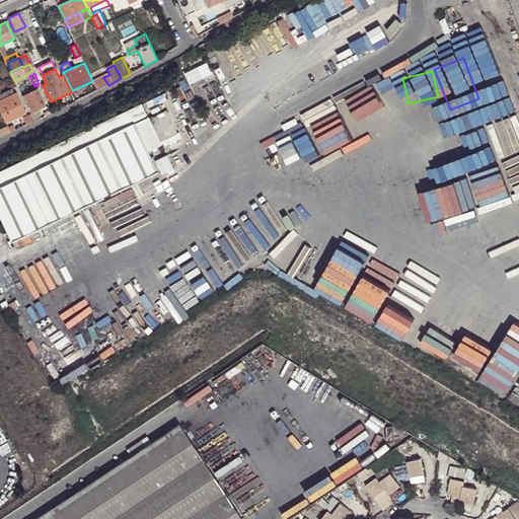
[(382,119),(409,106),(395,78),(378,86),(383,97),(376,100),(372,91),(369,92),(382,119)]
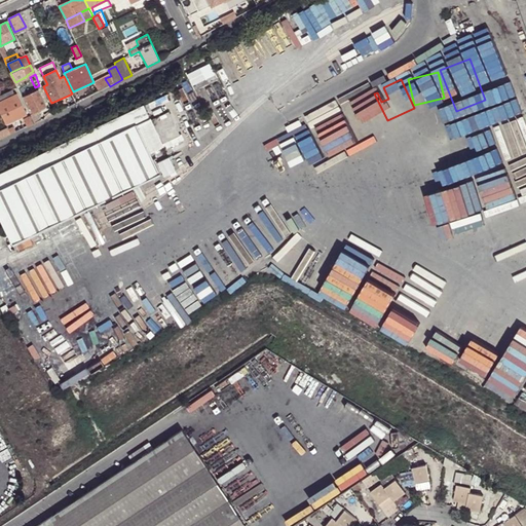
[(99,92),(110,86),(106,80),(99,83),(96,84),(99,92)]
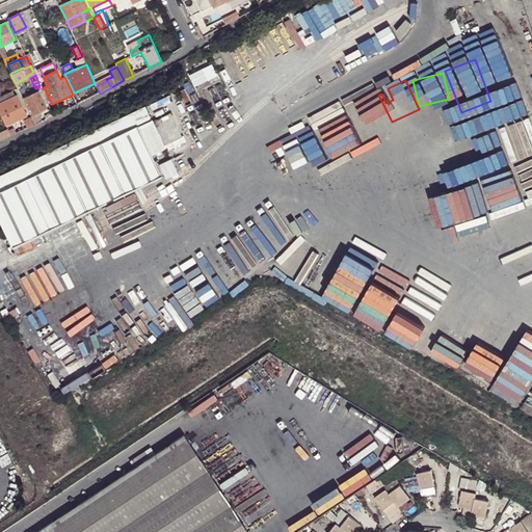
[(12,91),(0,97),(0,103),(16,96),(12,91)]
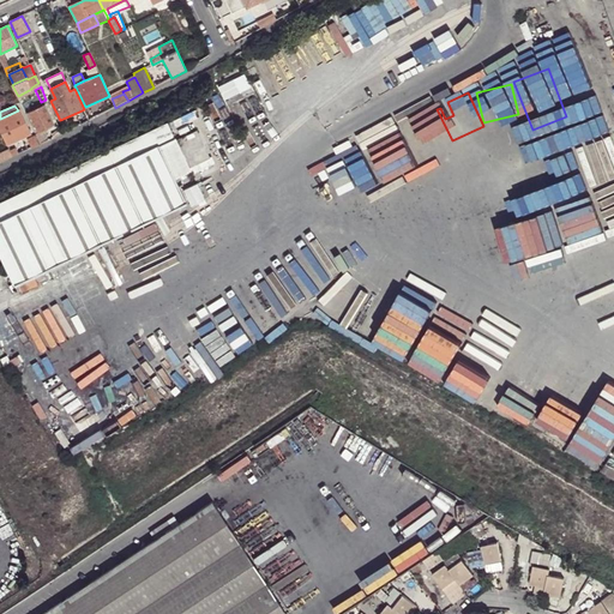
[(41,107),(34,110),(29,113),(38,133),(55,125),(46,106),(41,107)]
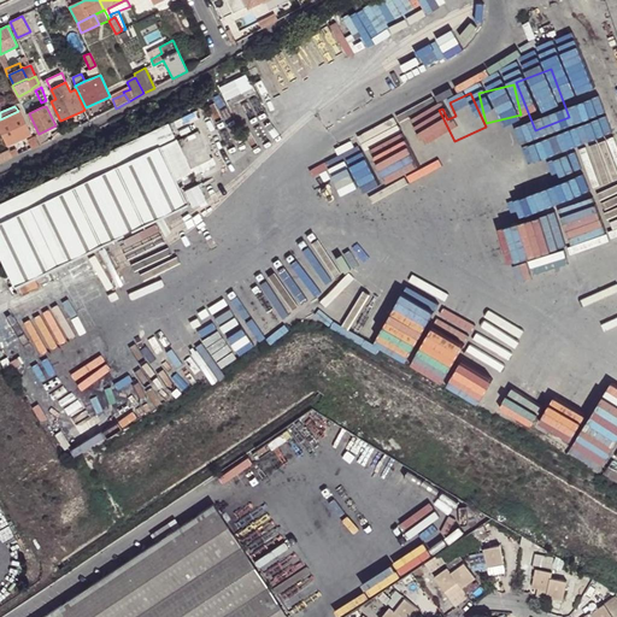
[(0,129),(9,146),(31,135),(21,110),(18,111),(0,119),(0,129)]
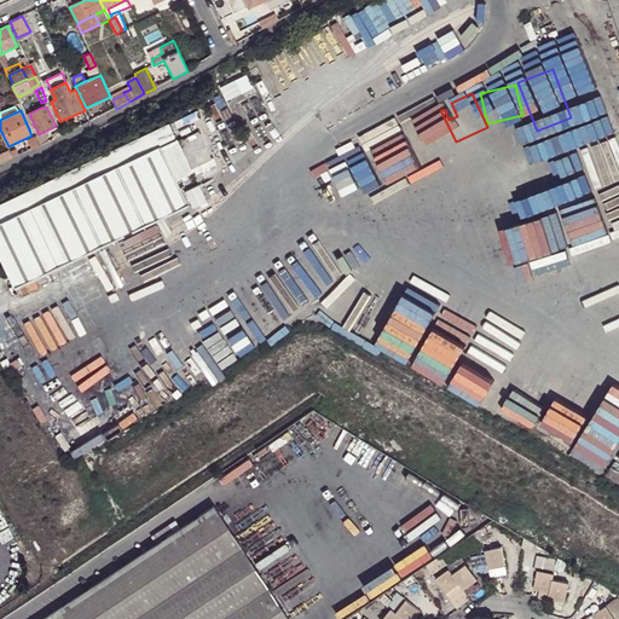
[(82,126),(91,122),(87,115),(82,117),(79,119),(82,126)]
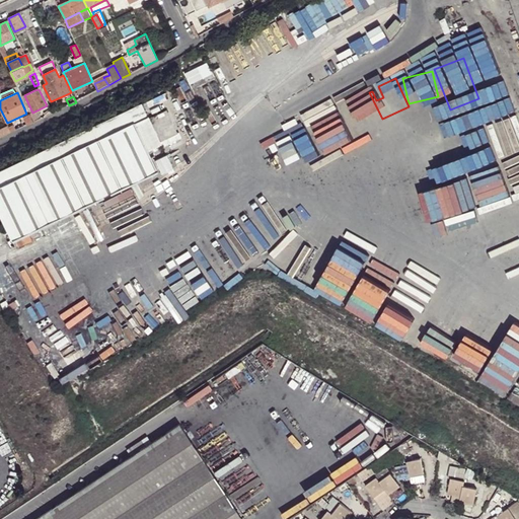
[(142,103),(0,170),(0,211),(14,240),(157,171),(148,152),(162,145),(160,142),(177,134),(166,110),(149,119),(142,103)]
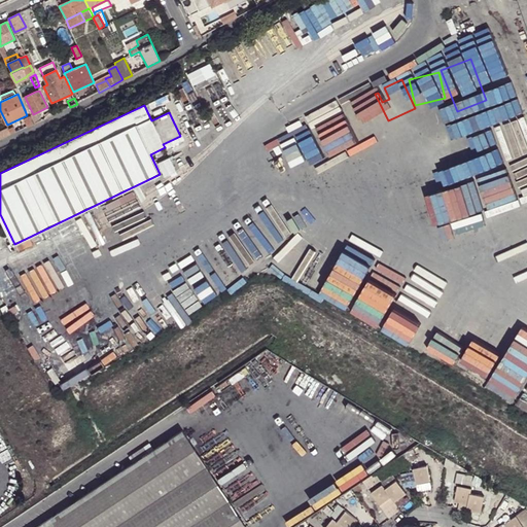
[(28,128),(35,124),(32,117),(31,116),(24,120),(28,128)]
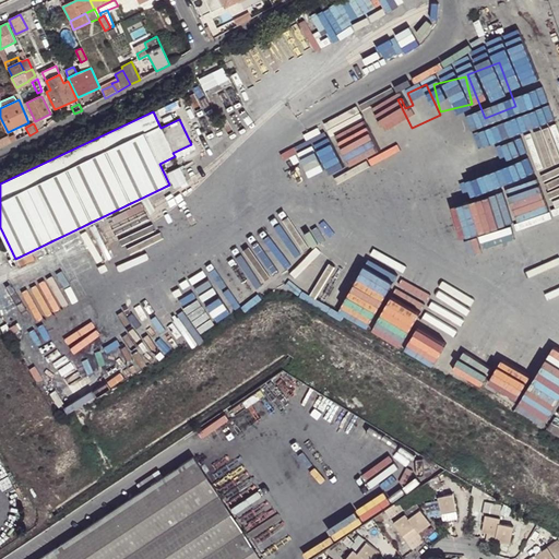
[(12,143),(27,137),(24,131),(19,133),(20,133),(10,138),(12,143)]
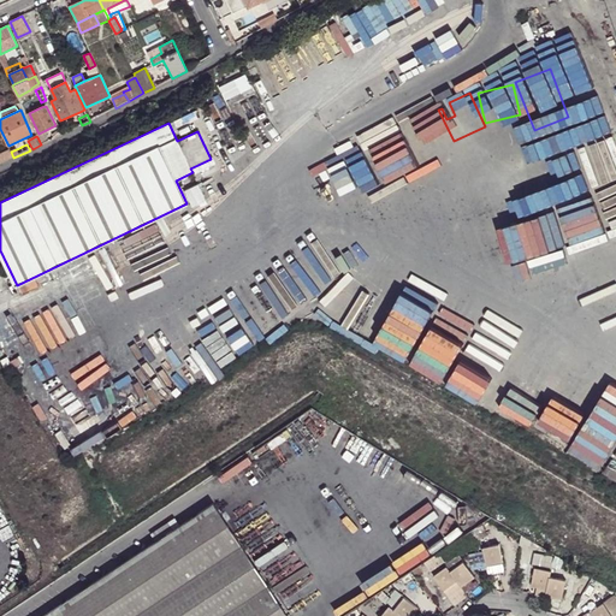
[(0,161),(1,164),(13,158),(11,152),(10,149),(0,154),(0,161)]
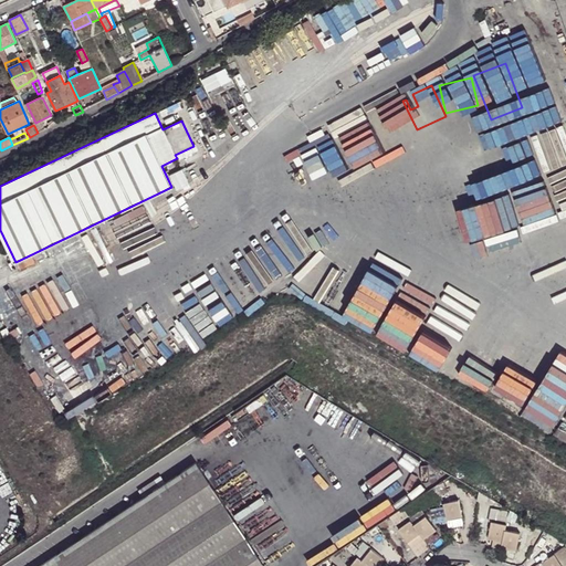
[(459,207),(483,194),(468,164),(443,177),(459,207)]
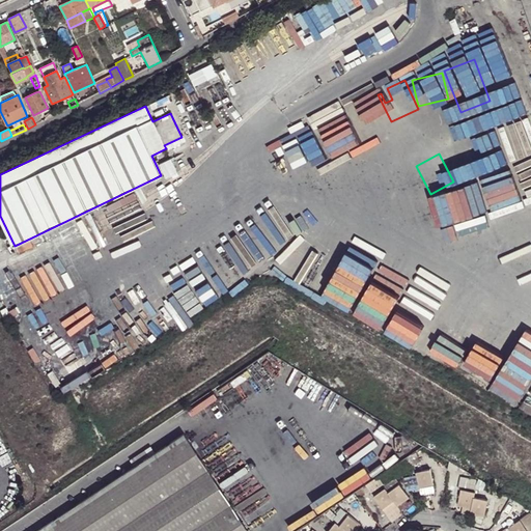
[(530,167),(529,161),(510,167),(520,196),(530,192),(530,167)]
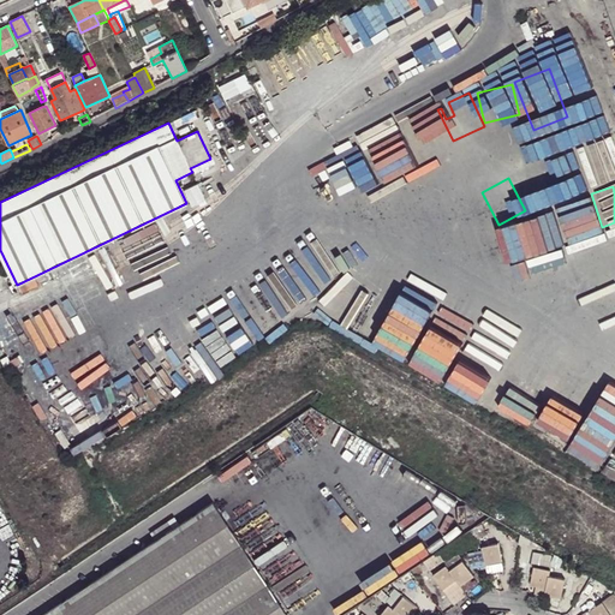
[(169,230),(150,239),(155,249),(174,239),(169,230)]
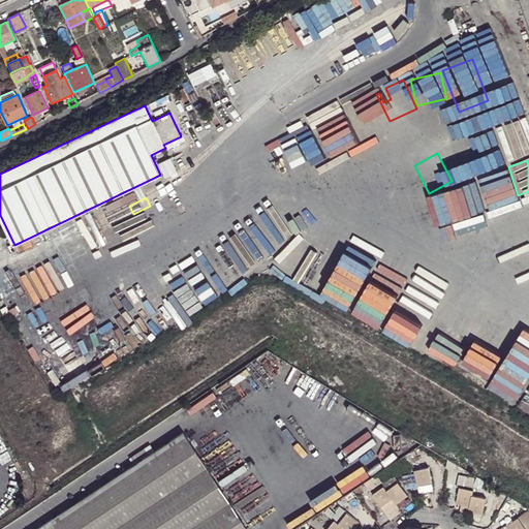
[(416,276),(386,329),(409,341),(421,321),(428,325),(440,302),(435,299),(440,289),(416,276)]
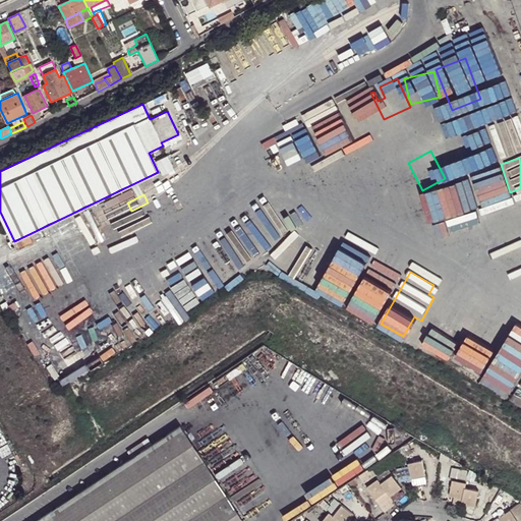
[(241,520),(178,426),(150,446),(146,439),(125,452),(129,459),(35,520),(241,520)]
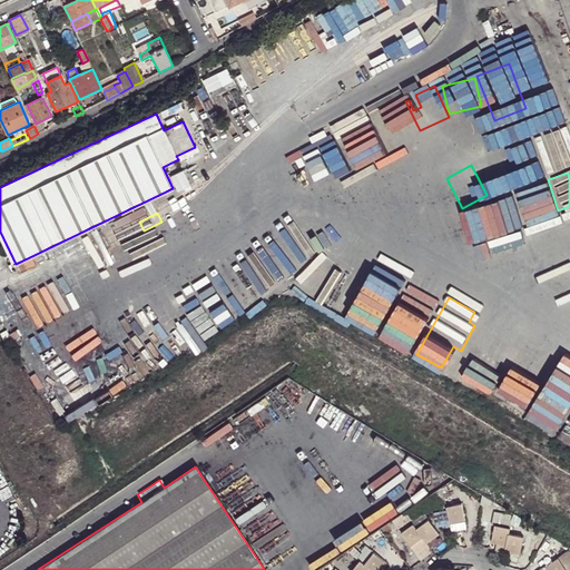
[(444,511),(448,524),(462,521),(459,504),(443,508),(444,511)]
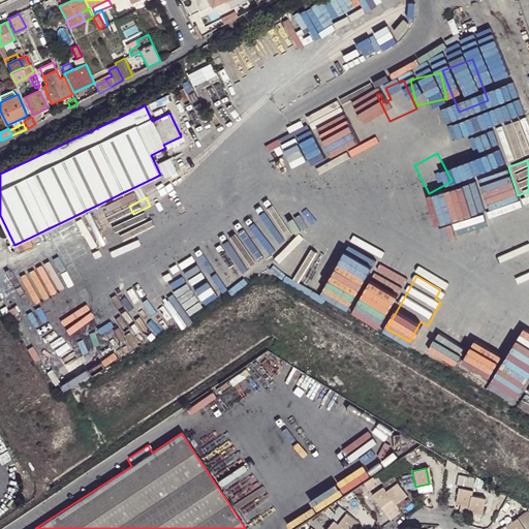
[(412,474),(401,476),(404,490),(415,487),(412,474)]
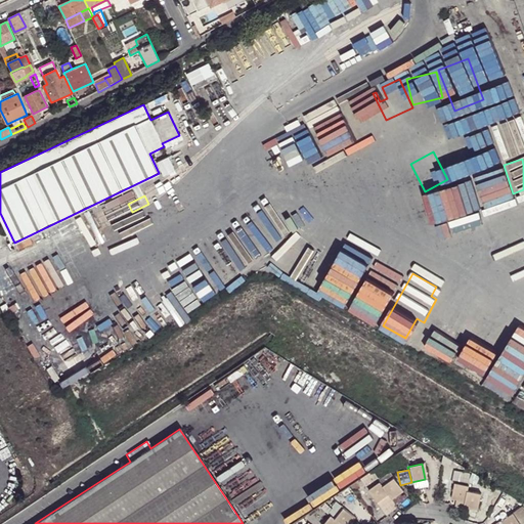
[(451,500),(462,503),(465,491),(467,479),(455,476),(449,499),(451,500)]
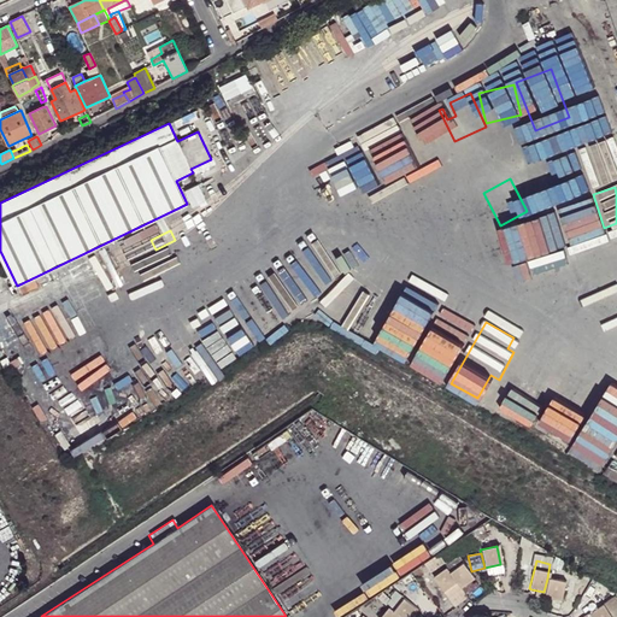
[(460,564),(447,573),(456,585),(458,589),(472,581),(460,564)]
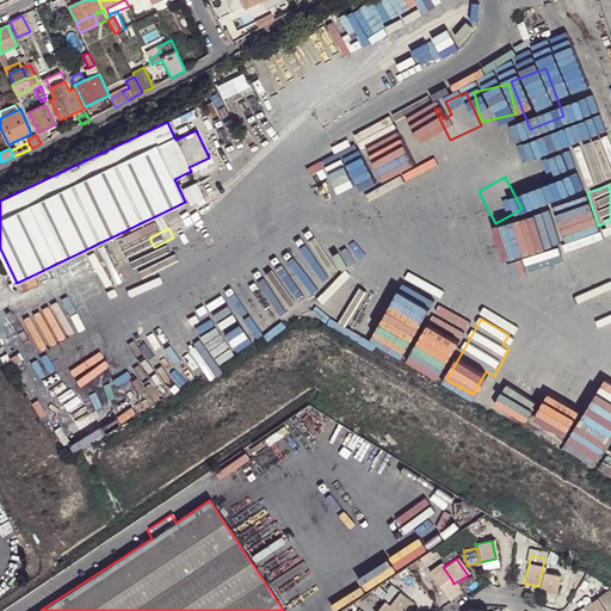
[(451,579),(443,567),(440,562),(427,571),(438,587),(451,579)]
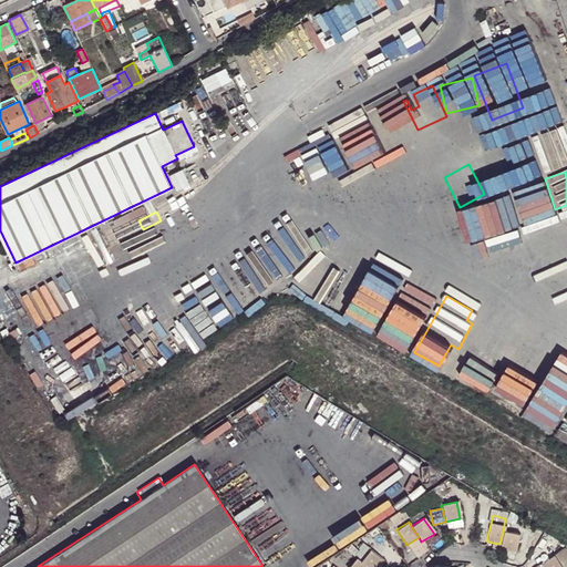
[(503,532),(500,544),(498,549),(514,554),(518,535),(503,532)]
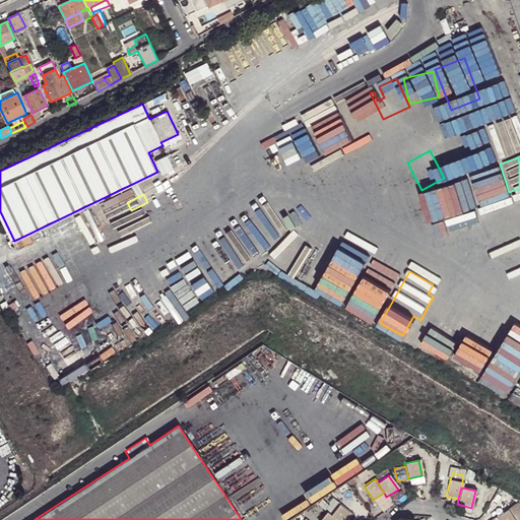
[(457,504),(458,499),(448,497),(446,507),(456,510),(457,504)]
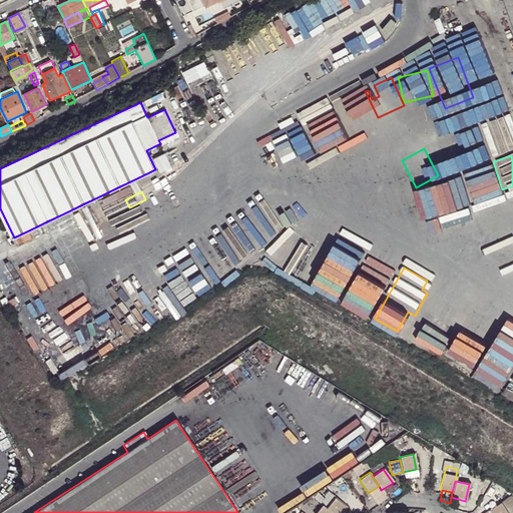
[(318,502),(322,505),(332,512),(342,512),(347,508),(327,491),(318,502)]
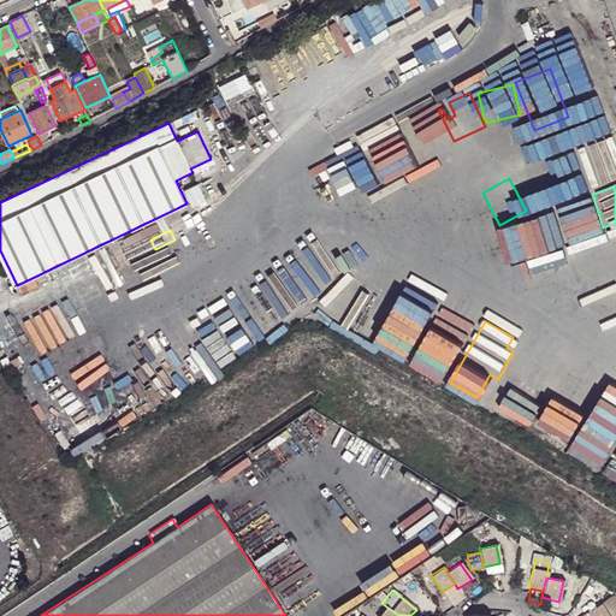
[(584,615),(612,615),(615,614),(615,600),(614,597),(585,615),(584,615)]
